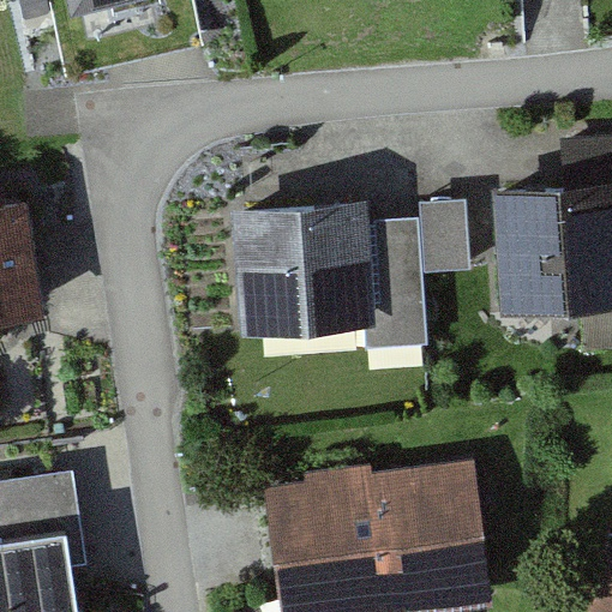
[(66,0),(69,12),(121,0),(66,0)]
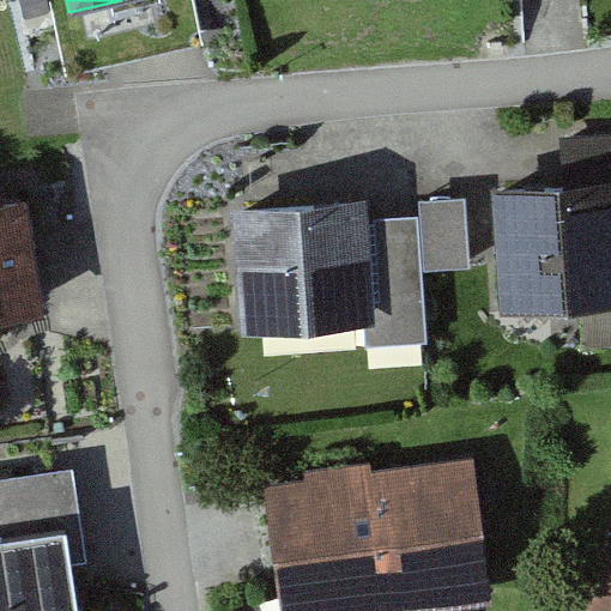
[(556,187),(494,191),(502,314),(610,307),(610,137),(554,140),(556,187)]
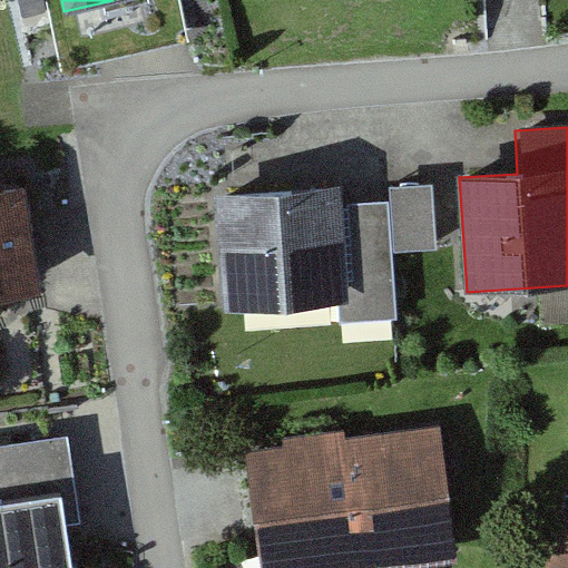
[(388,188),(389,203),(392,252),(434,250),(431,185),(388,188)]
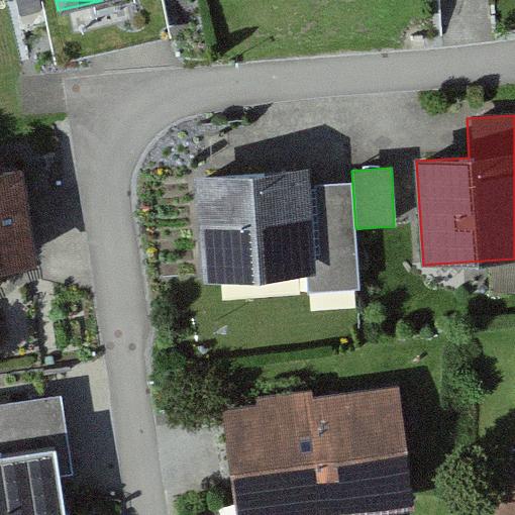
[(308,170),(195,178),(202,285),(307,278),(308,295),(359,292),(355,228),(352,184),(310,187),(308,170)]
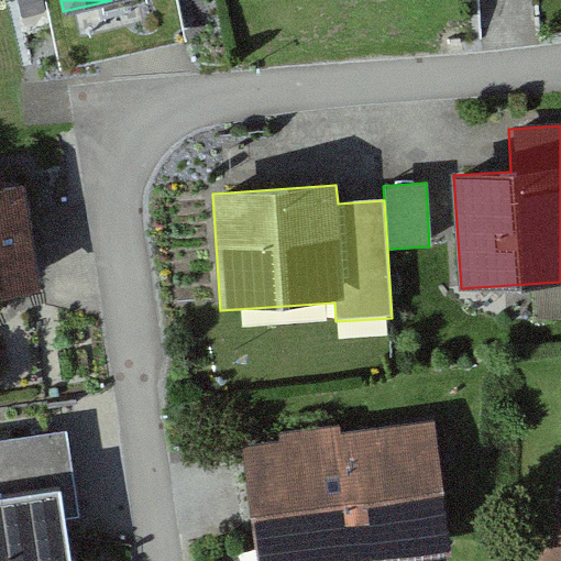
[(0,300),(35,296),(21,193),(0,196),(0,300)]
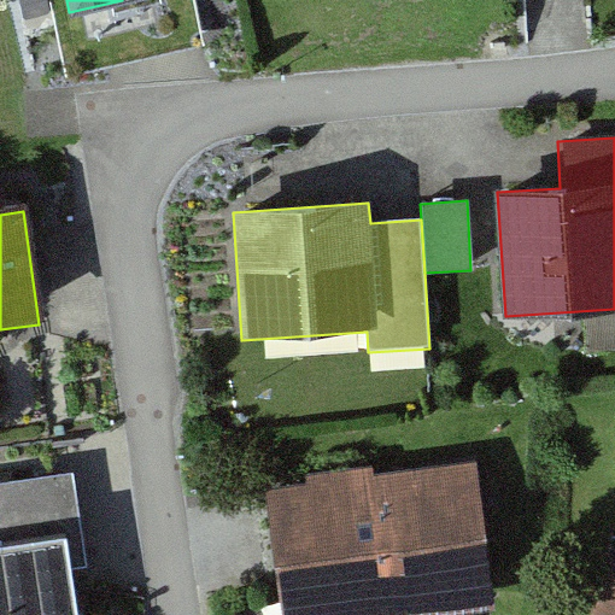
[(480,462),(263,488),(277,614),(438,614),(497,608),(480,462)]
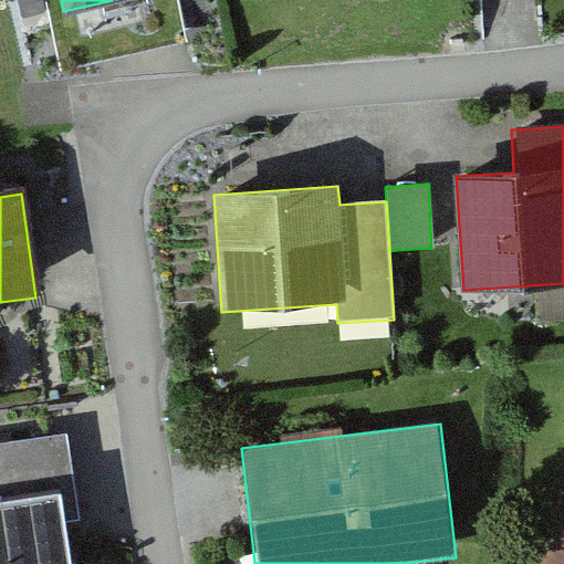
[(69,432),(0,442),(0,563),(73,563),(68,524),(82,522),(69,432)]
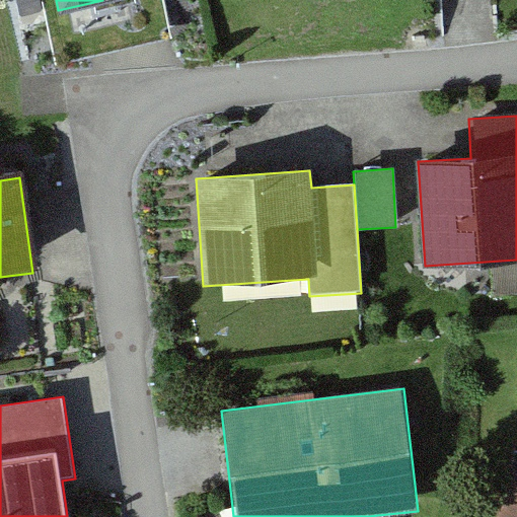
[(516,516),(516,466),(508,464),(496,516),(516,516)]
